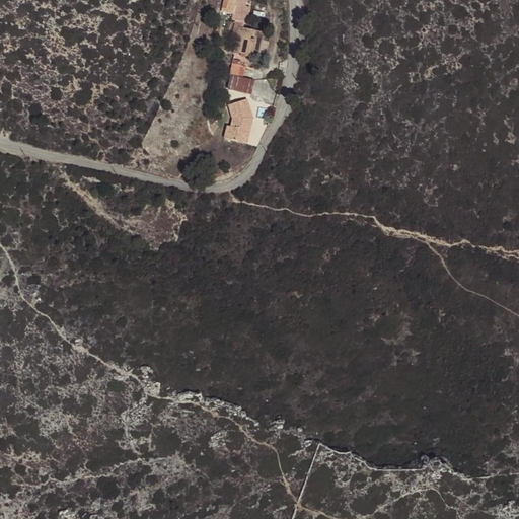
[(252,0),(224,0),(222,11),(233,14),(232,19),(236,20),(244,22),(247,23),(252,0)]
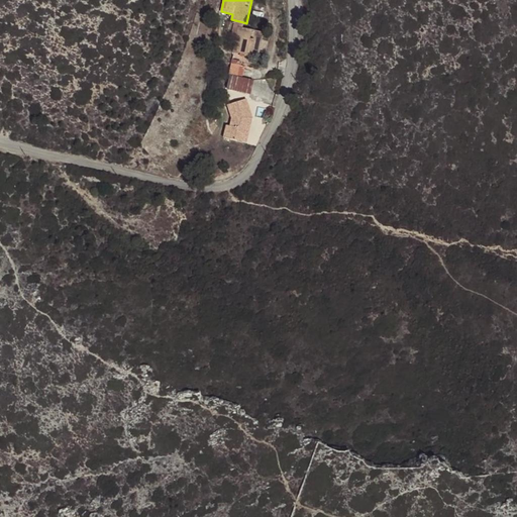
[(231,36),(236,37),(232,54),(257,59),(264,31),(242,27),(243,22),(235,20),(231,36)]
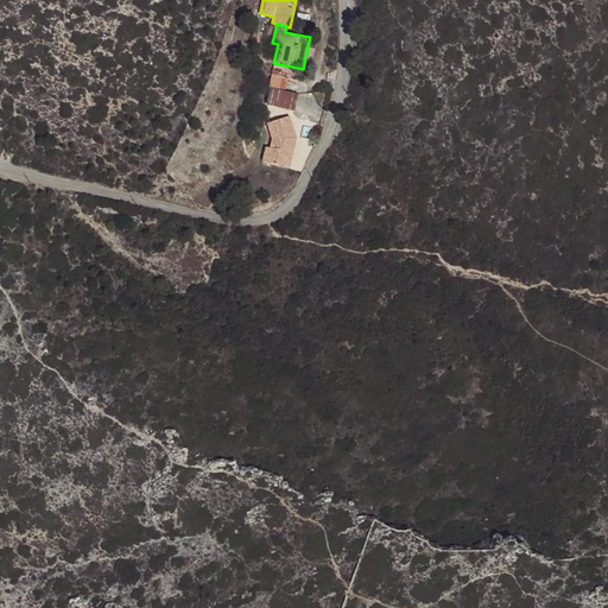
[(272,75),(270,87),(285,90),(287,78),(278,76),(272,75)]
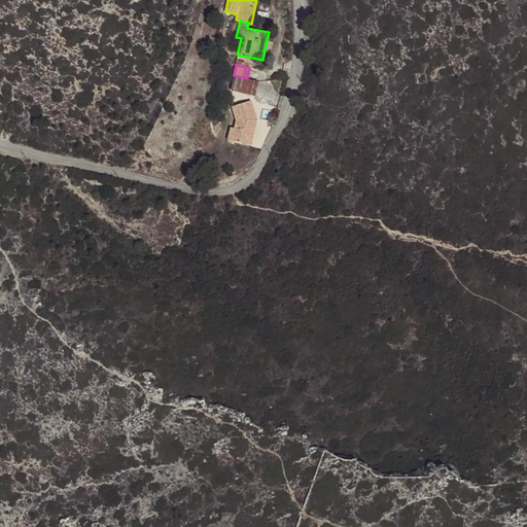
[(247,78),(234,75),(231,90),(255,95),(258,81),(247,78)]
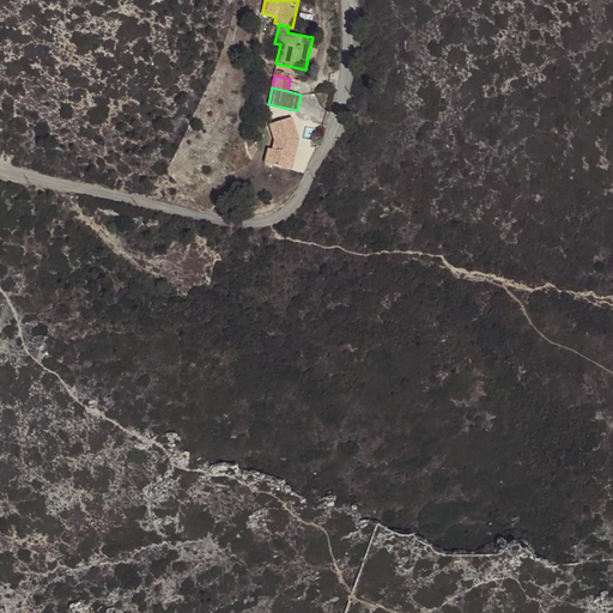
[(291,117),(269,125),(275,139),(273,149),(268,147),(266,162),(292,168),(299,140),(291,117)]
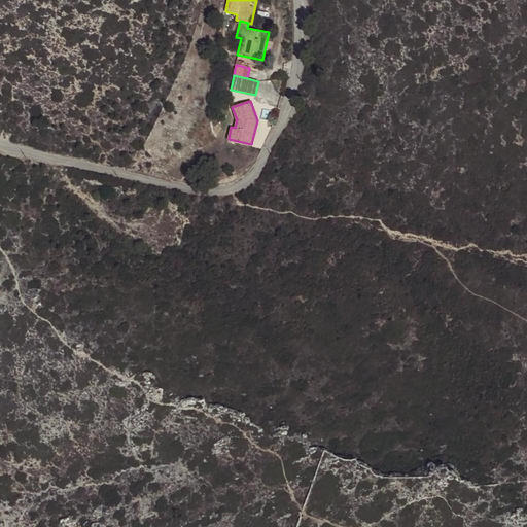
All buildings are outlined.
